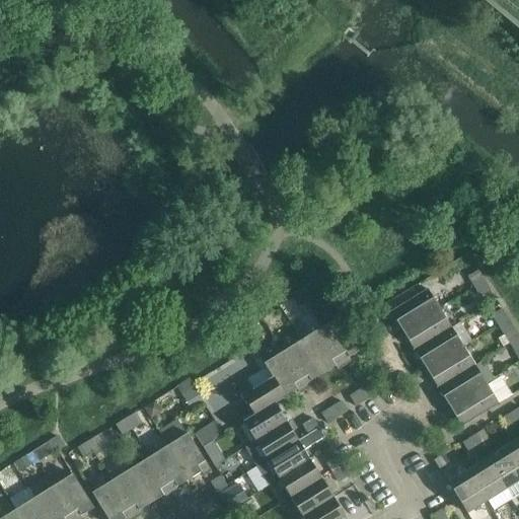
[(468,276),(474,286),(485,280),(478,270),(468,276)]
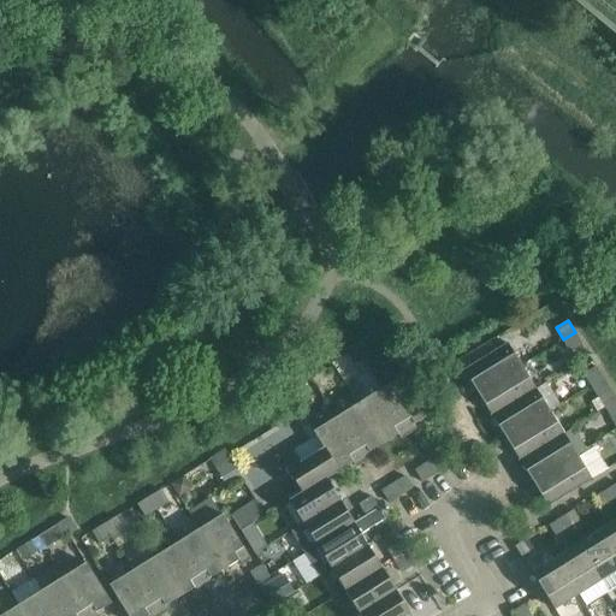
[(575,332),(563,339),(570,351),(582,343),(575,332)]
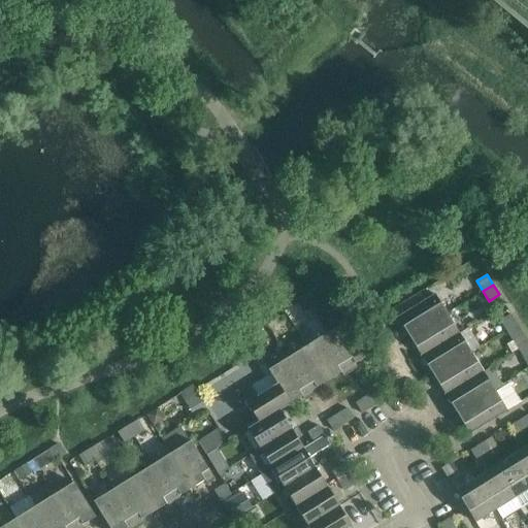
[(397,317),(409,336),(448,312),(435,293),(397,317)]
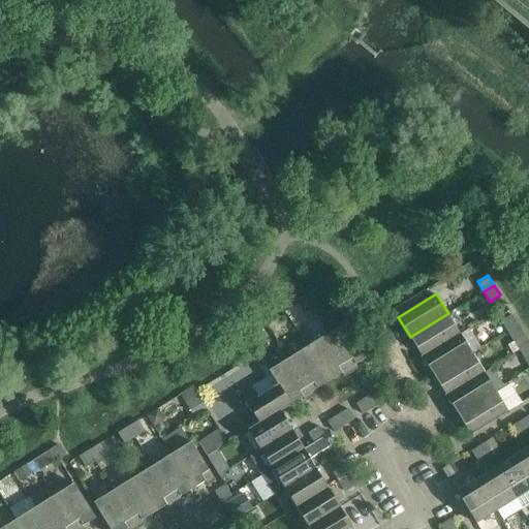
[(410,337),(423,356),(460,333),(448,313),(410,337)]
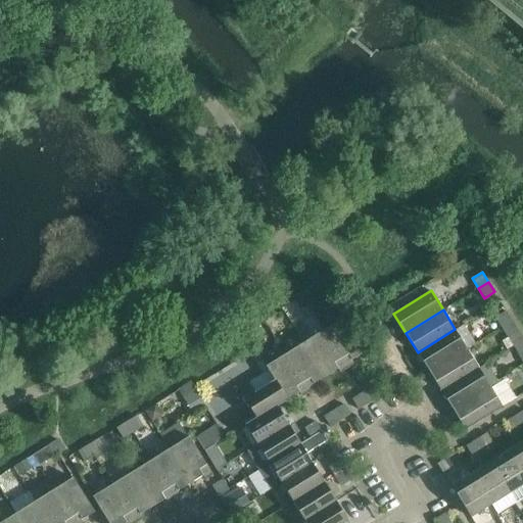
[(512,320),(506,311),(495,317),(502,327),(512,320)]
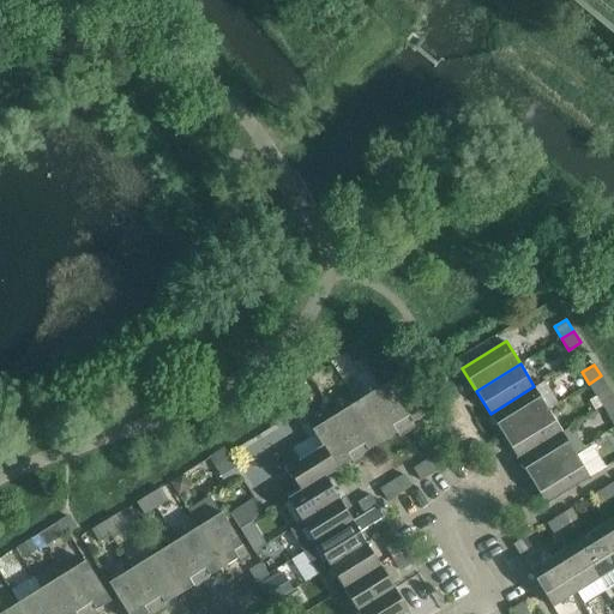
[(379,387),(407,431),(415,426),(413,422),(428,413),(403,373),(379,387)]
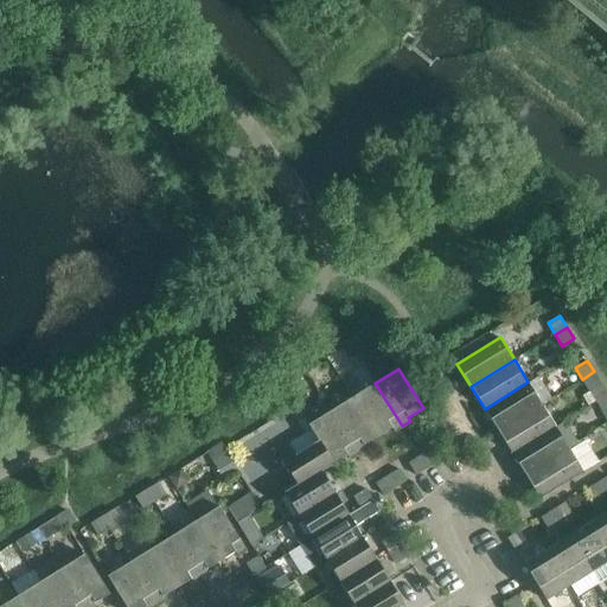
[(594,371),(582,379),(589,391),(601,383),(594,371)]
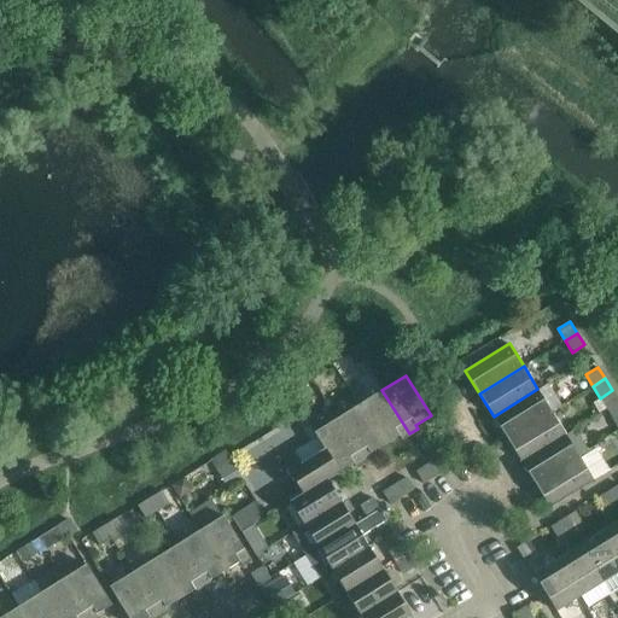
[(537,389),(494,417),(507,439),(552,412),(561,406),(548,384),(538,390),(537,389)]
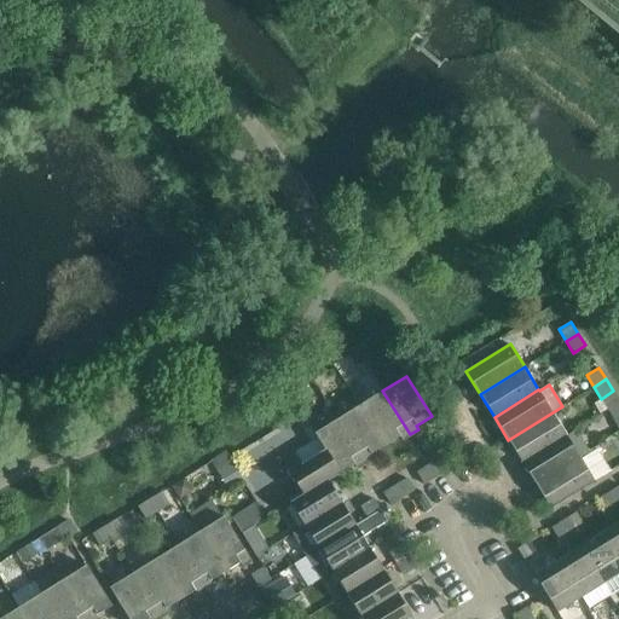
[(401,440),(410,434),(382,391),(360,405),(385,445),(399,435),(401,440)]
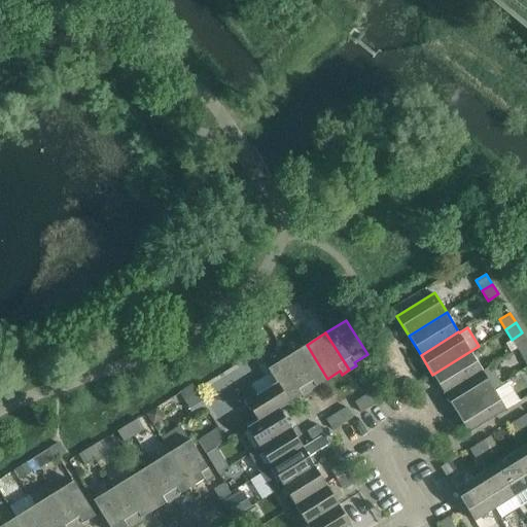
[(315,387),(327,379),(307,345),(287,357),(310,394),(317,390),(315,387)]
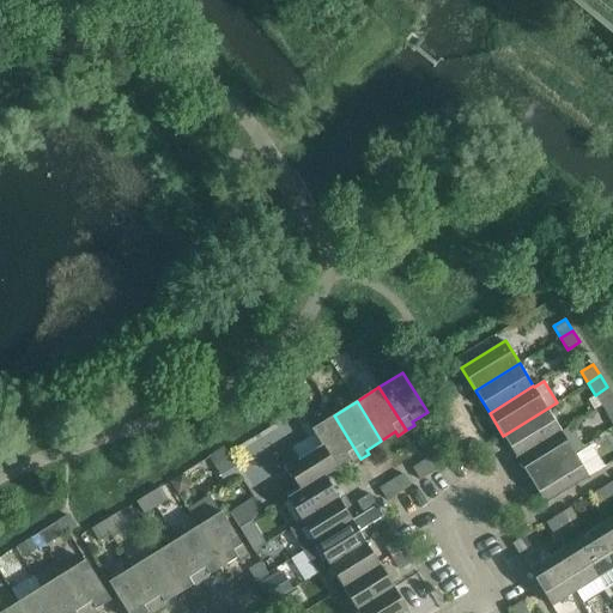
[(517,457),(560,430),(547,408),(503,436),(517,457)]
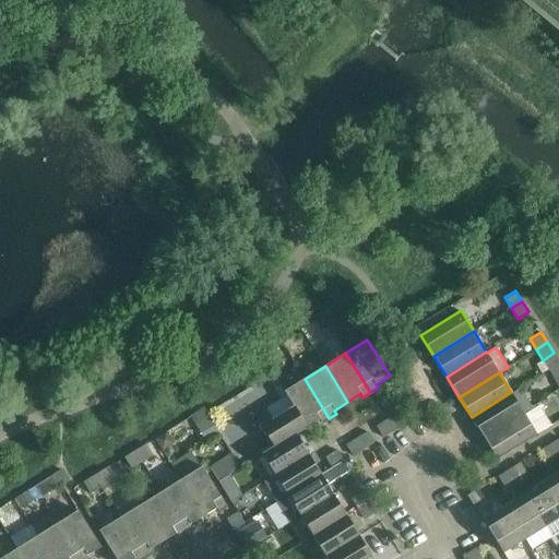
[(284,391),(294,406),(307,427),(319,419),(321,423),(329,418),(305,379),(284,391)]
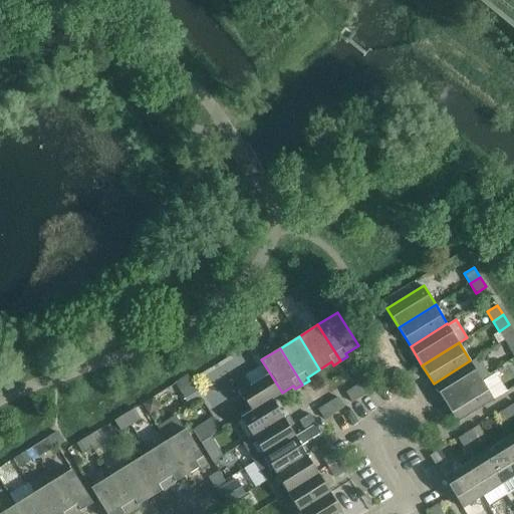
[(375,351),(365,357),(371,367),(381,361),(375,351)]
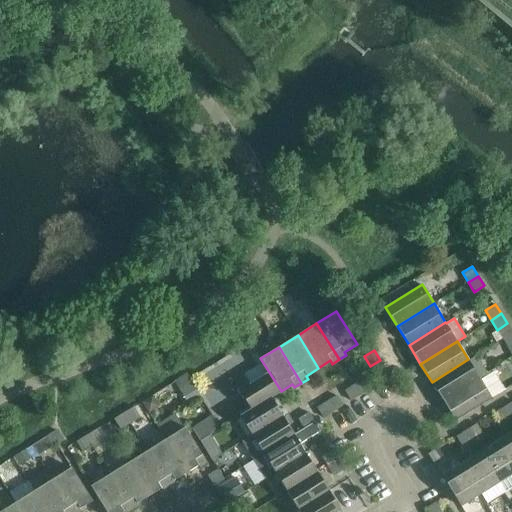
[(432,382),(443,401),(480,378),(468,359),(432,382)]
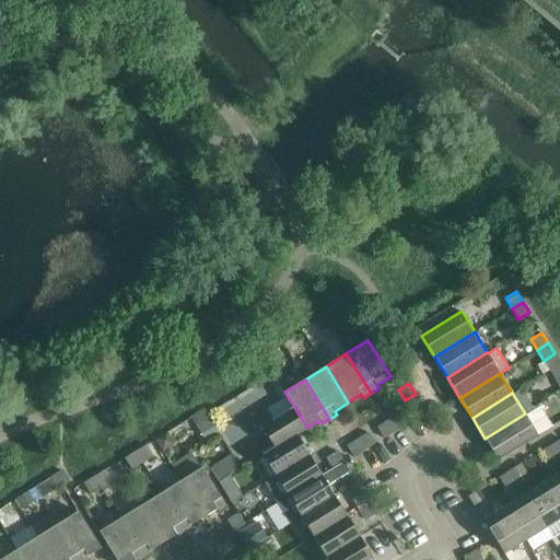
[(275,447),(295,435),(307,428),(294,407),(272,420),(266,408),(255,416),(275,447)]
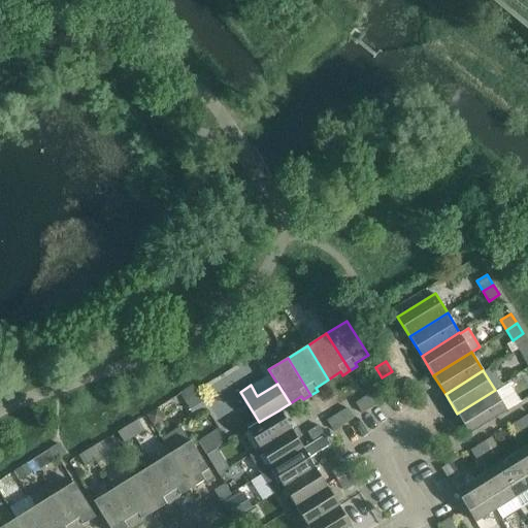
[(207,408),(193,386),(183,392),(196,415),(207,408)]
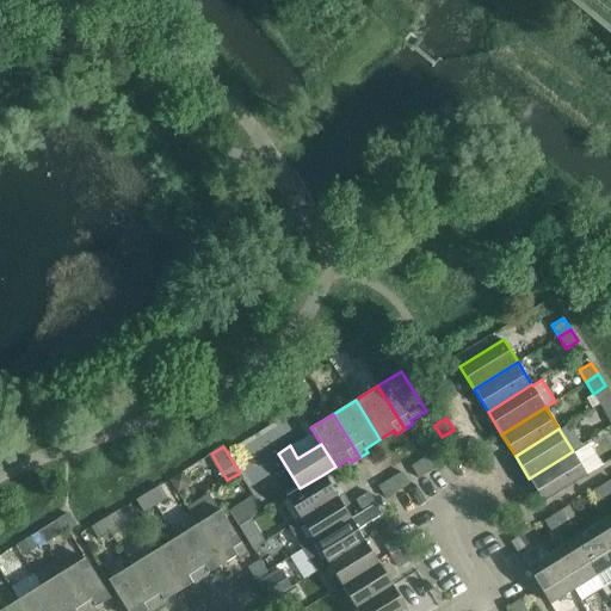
[(442,463),(438,457),(434,451),(412,466),(419,477),(442,463)]
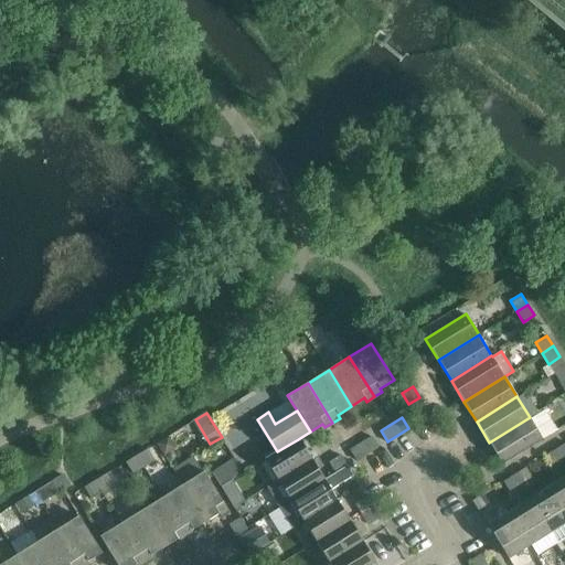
[(489,443),(502,464),(543,438),(530,417),(489,443)]
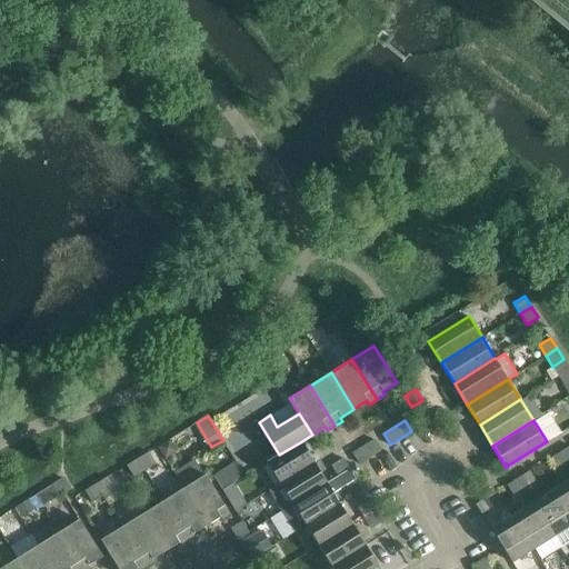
[(359,463),(381,450),(375,439),(352,452),(359,463)]
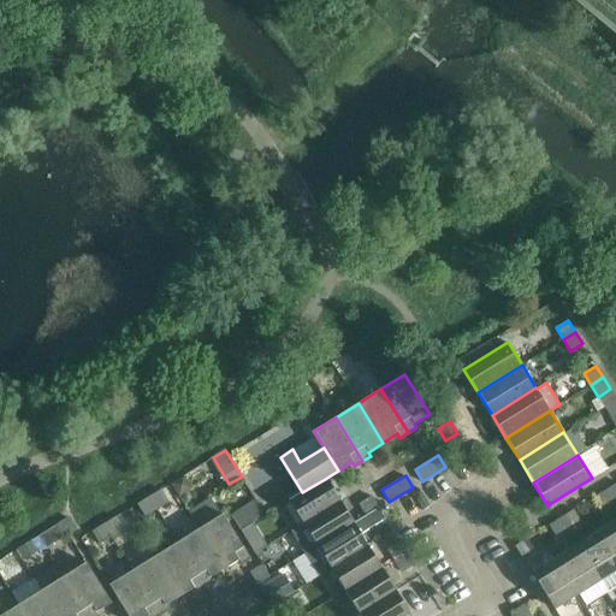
[(339,501),(333,491),(325,479),(302,492),(289,499),(303,523),(339,501)]
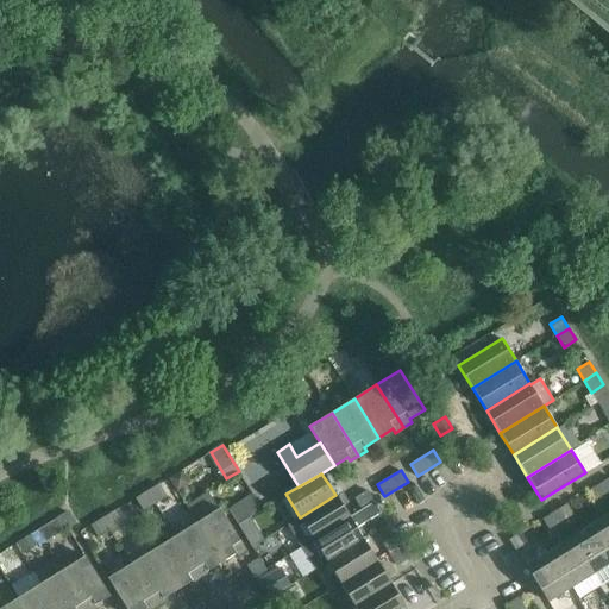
[(608,477),(598,484),(606,496),(608,493),(608,477)]
